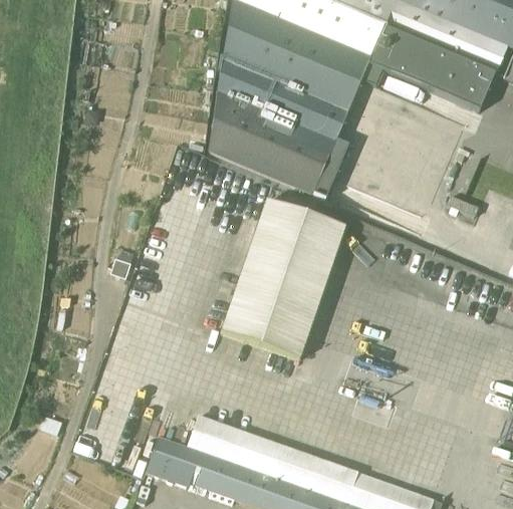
[(0,0),(0,24),(7,25),(10,0),(17,0),(0,0)]
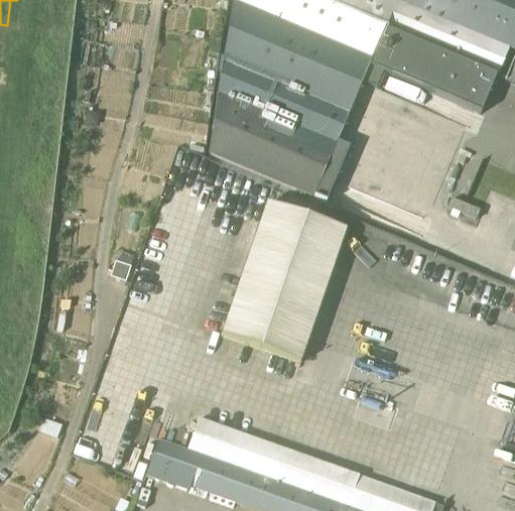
[(221,89),(209,151),(223,157),(315,194),(327,199),(350,145),(338,140),(363,81),(377,86),(384,71),(481,111),(497,74),(498,75),(510,45),(514,47),(514,55),(506,78),(514,82),(514,0),(235,0),(232,26),(226,60),(221,89)]
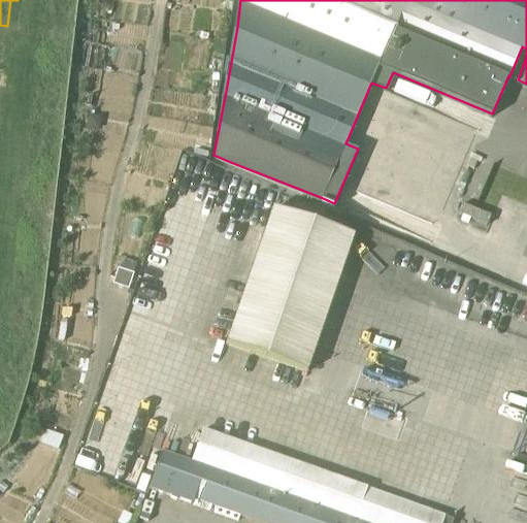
[(362,185),(380,189),(383,177),(365,173),(362,185)]
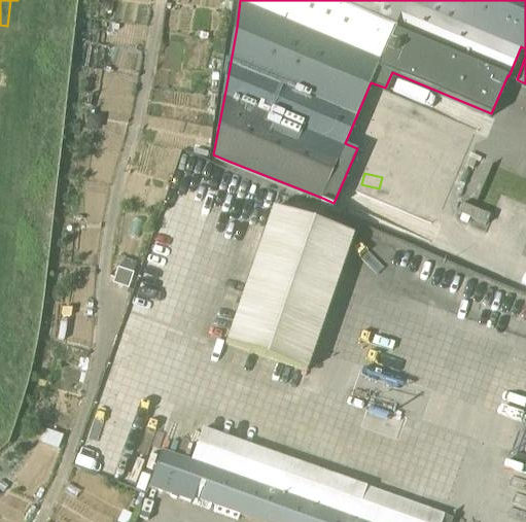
[(354,233),(273,205),(226,341),(307,369),(354,233)]
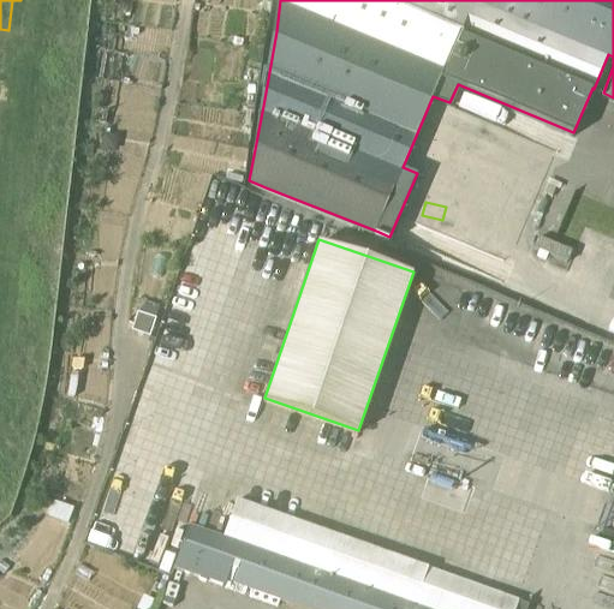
[(156,315),(138,309),(132,327),(150,333),(156,315)]
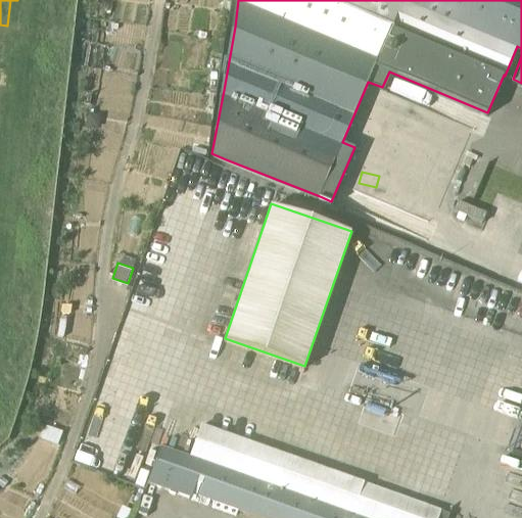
[(227,432),(202,423),(192,454),(217,463),(227,432)]
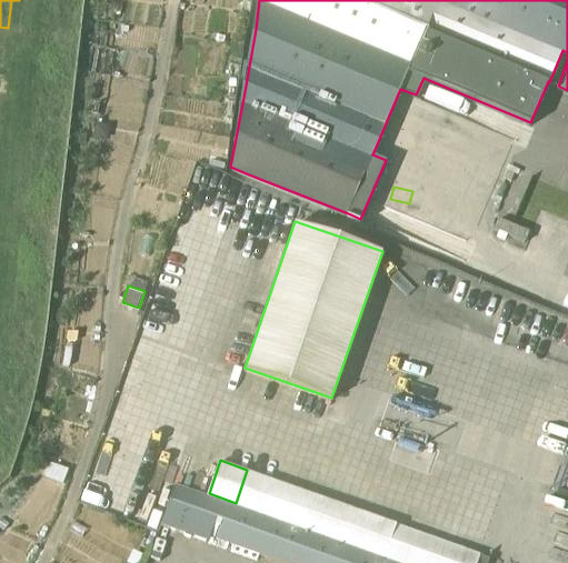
[(236,503),(209,493),(176,481),(161,522),(207,539),(209,532),(295,562),(399,562),(382,556),(382,555),(236,503)]
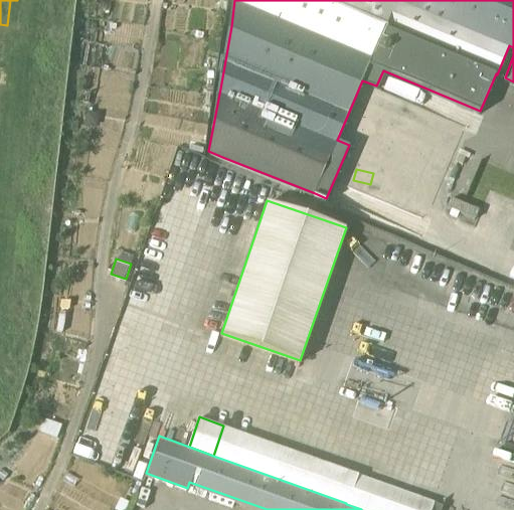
[(441,509),(444,504),(357,473),(346,503),(346,504),(361,509),(441,509)]
